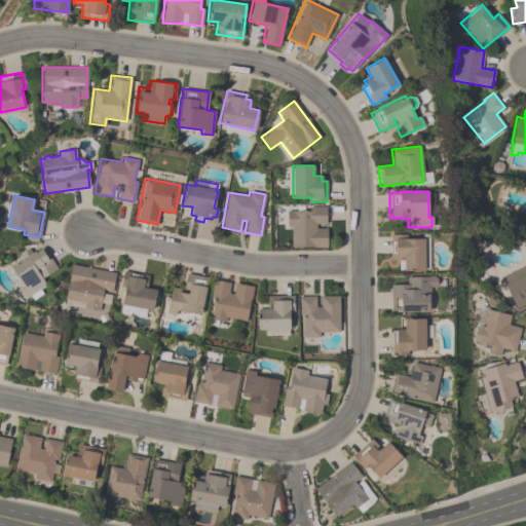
[(327,247),(291,247),(291,226),(287,226),(287,211),(296,211),(296,205),(303,205),(303,211),(308,211),(308,207),(326,207),(326,224),(315,224),(315,228),(327,228),(327,247)]
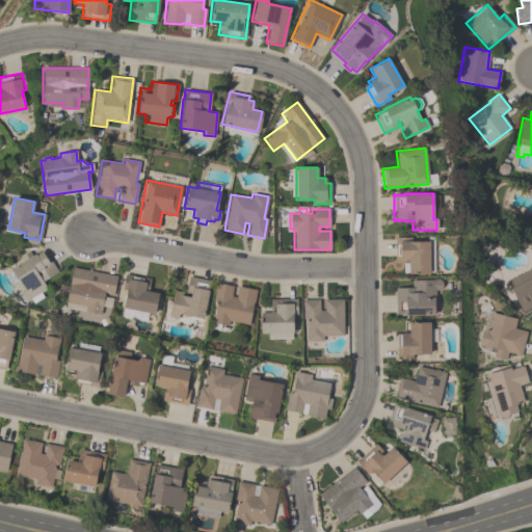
[(395,263),(395,238),(410,238),(410,241),(428,241),(429,273),(408,273),(408,263),(395,263)]
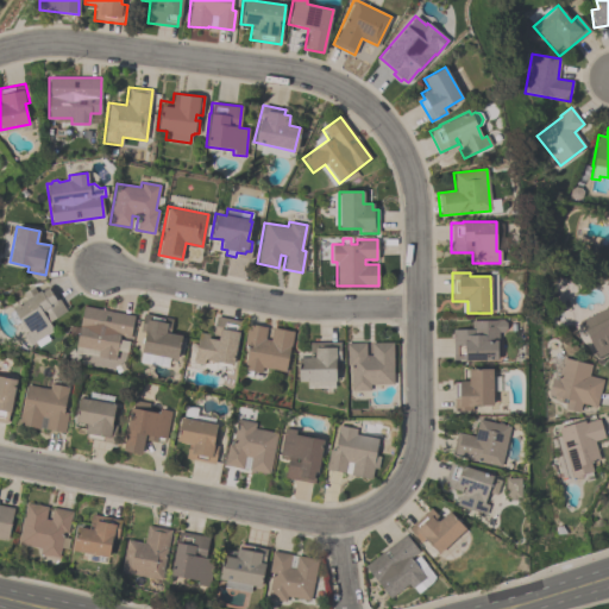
[(66,312),(49,322),(54,331),(46,336),(49,340),(38,347),(35,343),(30,346),(23,336),(27,333),(20,322),(16,325),(8,314),(13,311),(12,308),(39,290),(41,292),(50,286),(66,312)]
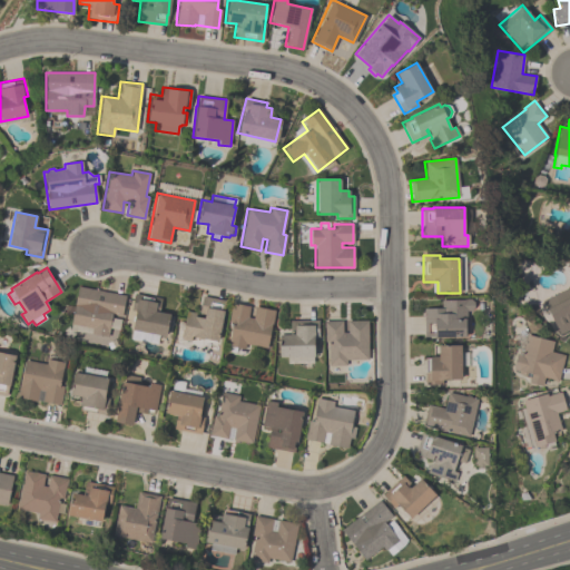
[(126,295),(121,316),(111,314),(110,317),(120,320),(119,330),(109,328),(107,337),(69,331),(78,286),(126,295)]
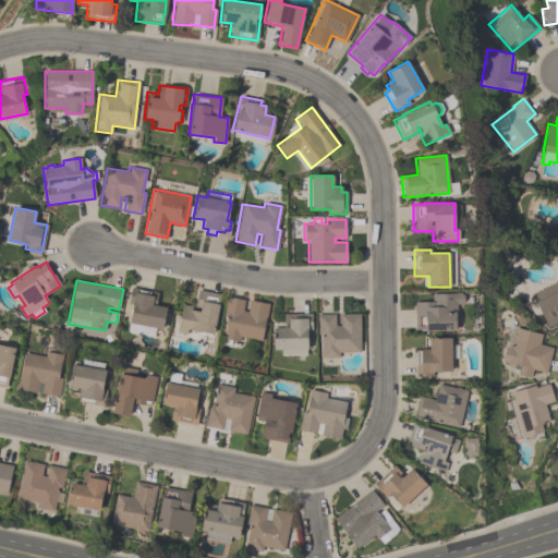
[(531,294),(543,289),(544,290),(557,282),(557,322),(547,327),(531,294)]
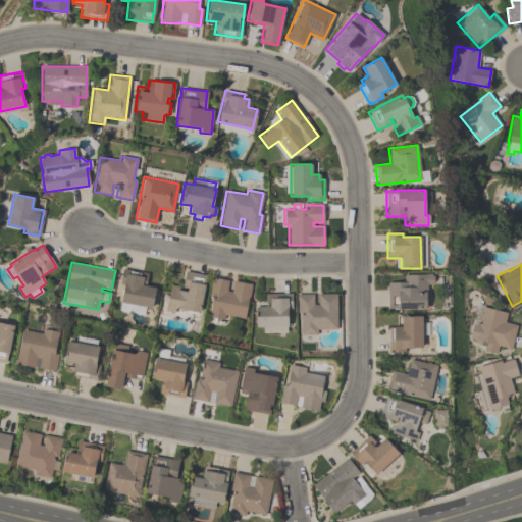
[(147,273),(145,286),(155,288),(151,309),(145,308),(143,315),(119,310),(123,283),(119,283),(122,268),(147,273)]
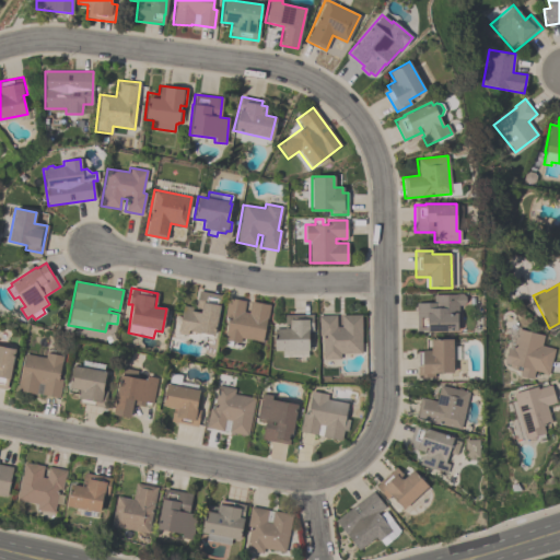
[(214,336),(186,330),(186,336),(177,334),(182,306),(196,308),(198,291),(220,294),(218,305),(219,305),(214,336)]
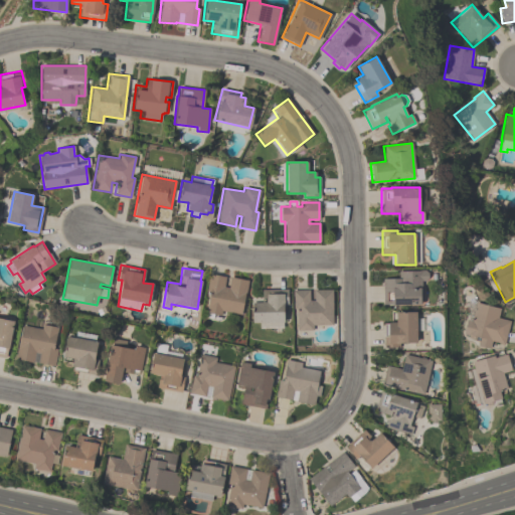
[(382,304),(382,279),(397,279),(397,271),(424,271),(427,273),(427,279),(424,281),(420,281),(420,305),(391,305),(391,304),(382,304)]
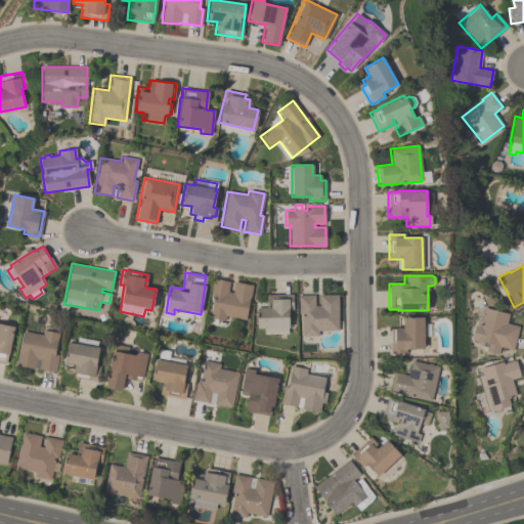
[(252,285),(250,299),(249,299),(245,320),(224,316),(224,320),(209,318),(213,297),(209,297),(212,278),(228,281),(227,292),(232,293),(234,281),(252,285)]
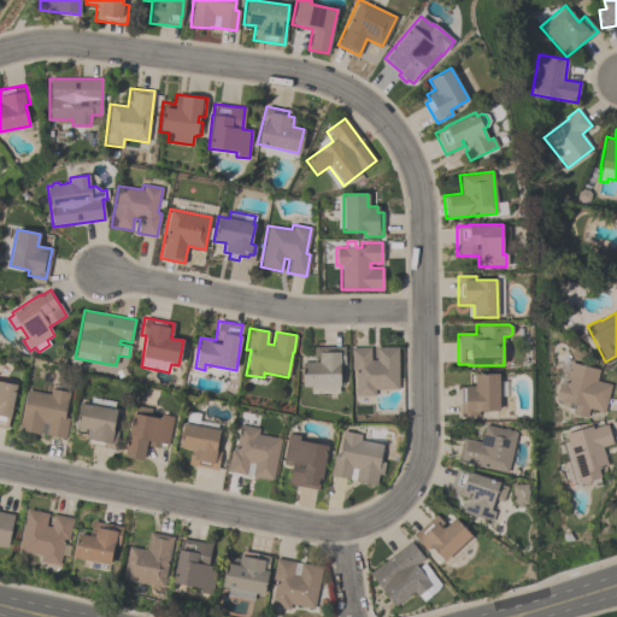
[(344,346),(344,365),(339,365),(339,375),(344,375),(344,381),(339,381),(339,386),(338,386),(338,393),(310,393),(310,387),(301,387),(301,357),(313,357),(313,347),(344,346)]
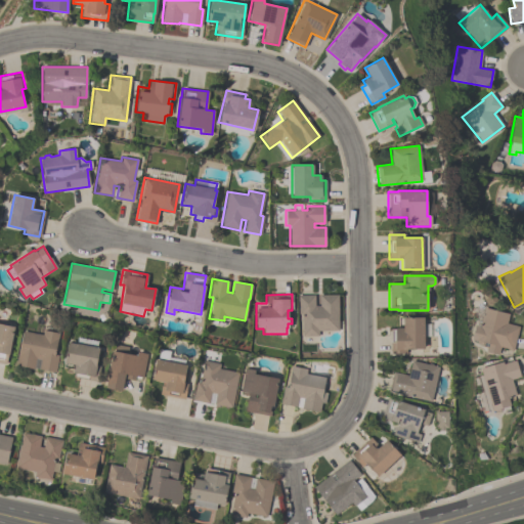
[(337,295),(337,331),(318,331),(318,336),(301,336),(301,314),(298,314),(298,295),(314,295),(314,306),(318,306),(318,295),(337,295)]
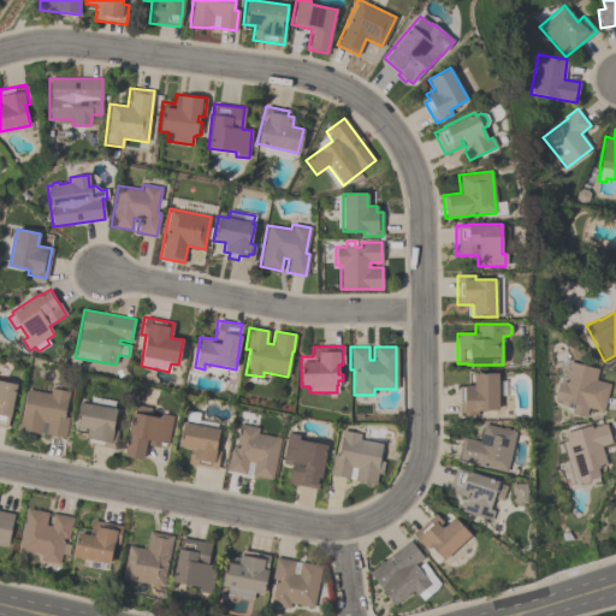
[(598,368),(594,380),(609,384),(603,412),(587,408),(585,418),(570,414),(573,404),(569,403),(566,406),(561,404),(560,401),(554,400),(557,383),(563,384),(569,362),(598,368)]
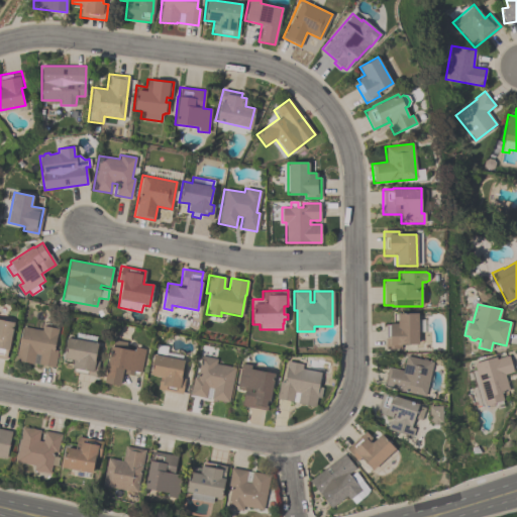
[(385,325),(389,325),(389,324),(392,324),(392,312),(417,312),(417,319),(424,319),(424,331),(417,331),(417,344),(400,344),(400,348),(385,348),(385,337),(385,325)]
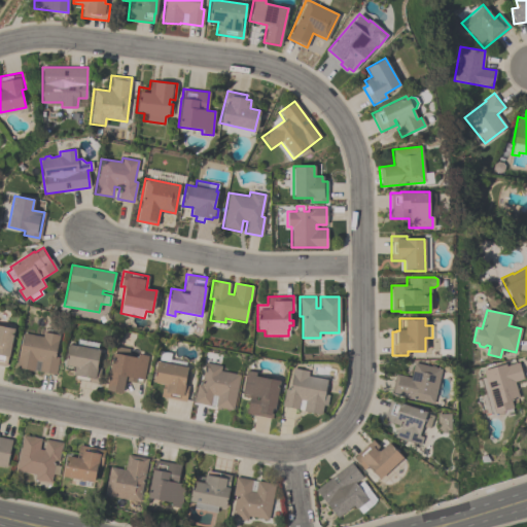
[(0,325),(13,328),(8,357),(7,356),(6,358),(5,366),(0,365),(0,325)]
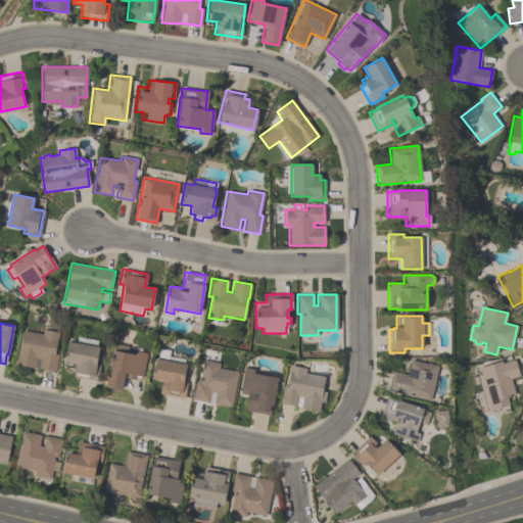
[(54,372),(14,365),(17,351),(18,351),(22,330),(42,334),(43,329),(58,332),(54,354),(58,354),(54,372)]
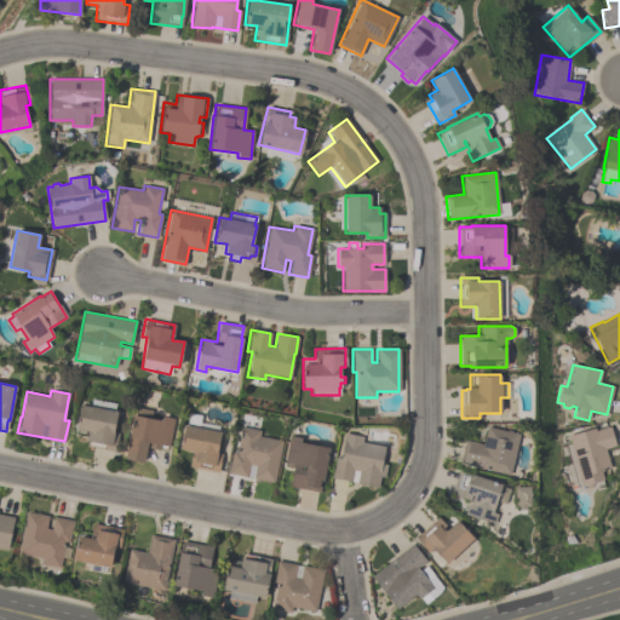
[(87,432),(75,430),(80,405),(116,412),(113,432),(118,434),(115,443),(112,443),(112,446),(104,445),(103,449),(86,446),(87,442),(86,441),(87,432)]
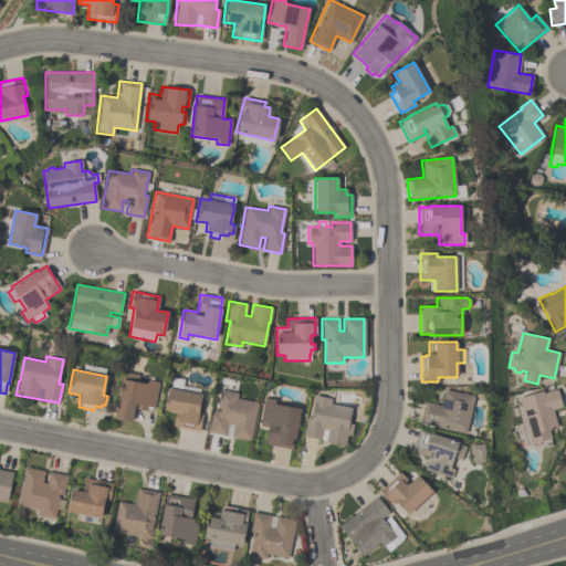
[(154,408),(146,406),(145,411),(136,409),(136,405),(134,404),(130,422),(114,419),(122,379),(123,379),(124,373),(137,375),(136,383),(147,384),(148,380),(159,383),(154,408)]
